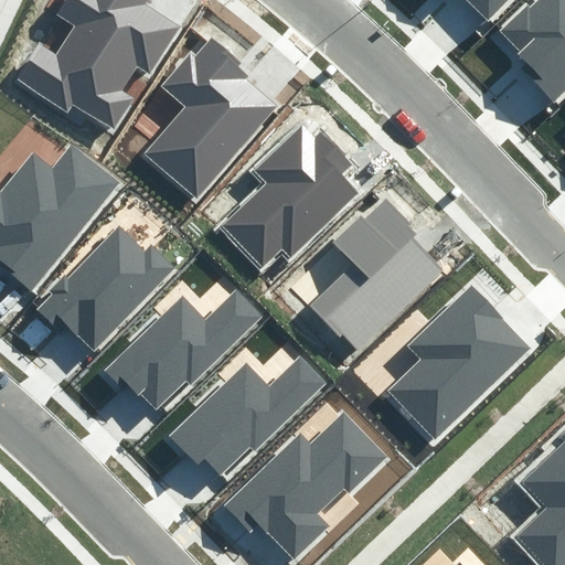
[(41,45),(18,81),(65,112),(72,103),(113,129),(132,99),(120,92),(136,70),(151,80),(187,25),(152,4),(155,0),(70,0),(61,14),(77,25),(57,55),(41,45)]
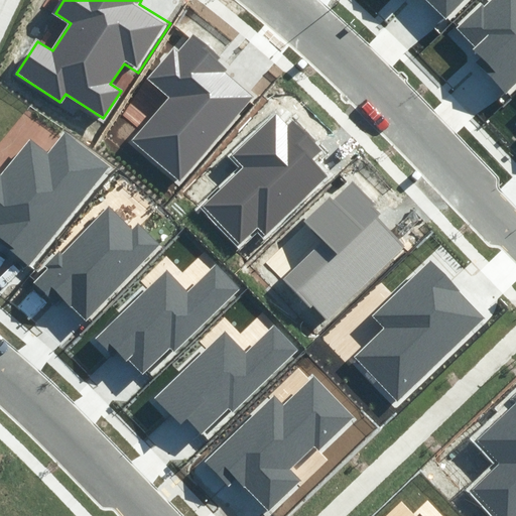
[(422,0),(447,23),(469,0),(410,0),(414,3),(416,0),(422,0)]
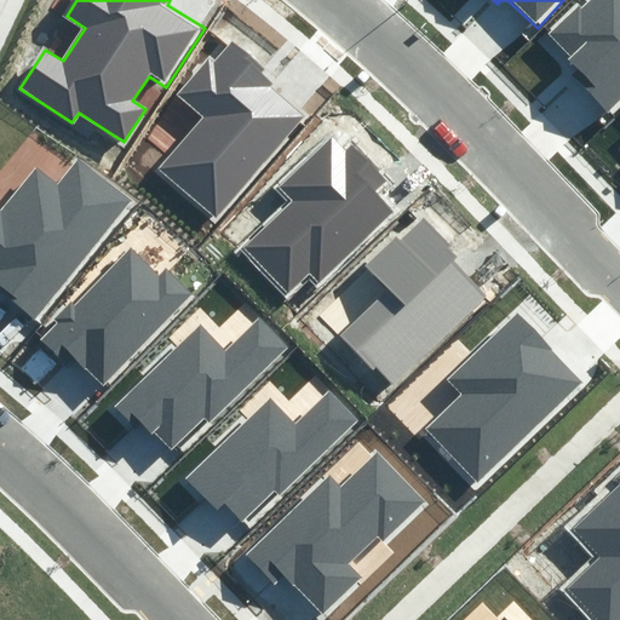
[(609,114),(619,102),(619,0),(590,0),(551,36),(578,63),(569,72),(609,114)]
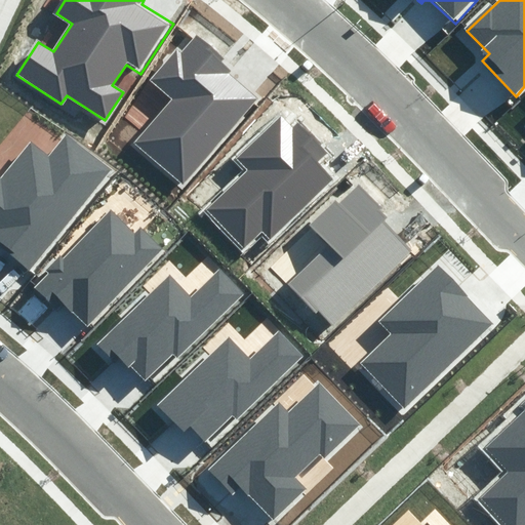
[(174,97),(134,142),(183,185),(259,99),(235,77),(241,71),(200,35),(185,52),(179,48),(153,78),(174,97)]
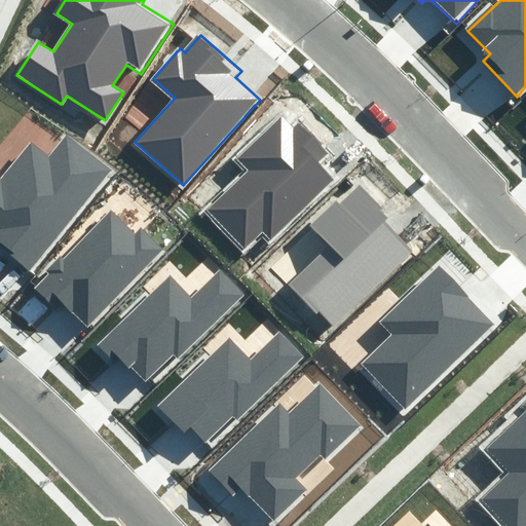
[(201,211),(245,255),(262,238),(267,245),(336,179),(325,167),(334,158),(302,125),(299,128),(286,115),(239,159),(248,166),(201,211)]
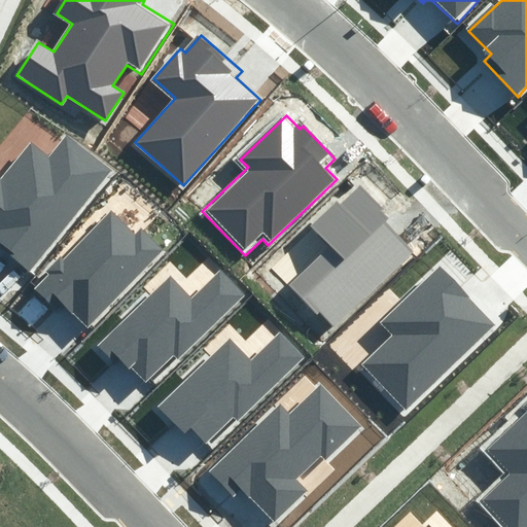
[(107,172),(67,140),(51,159),(32,143),(2,180),(0,178),(0,242),(30,267),(107,172)]
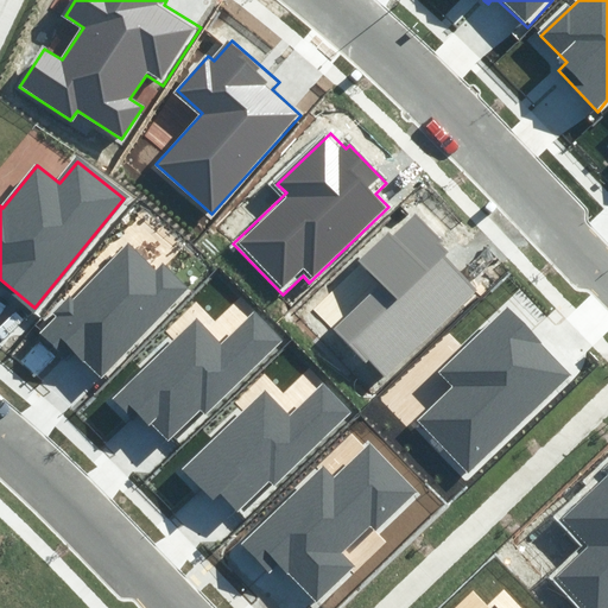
[(335,328),(386,382),(480,293),(447,258),(453,252),(417,215),(360,268),(378,287),(335,328)]
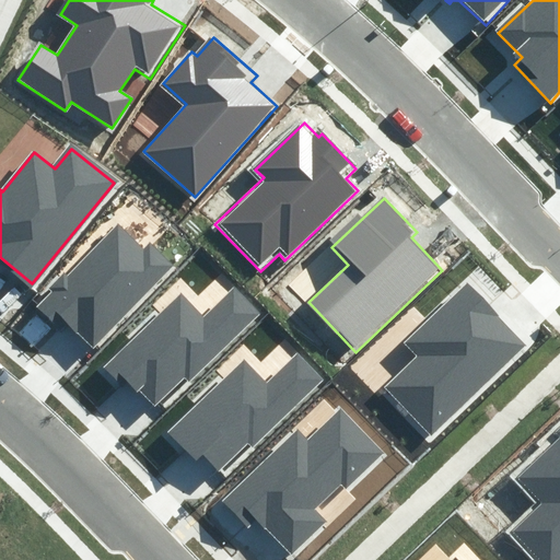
[(146,248),(116,221),(33,310),(54,330),(62,322),(93,350),(176,263),(152,241),(146,248)]
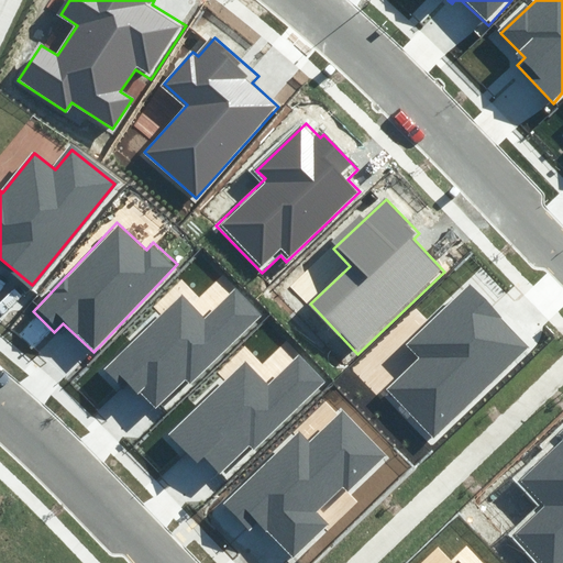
[(205,315),(187,296),(106,372),(123,390),(130,385),(156,414),(266,311),(240,283),(205,315)]
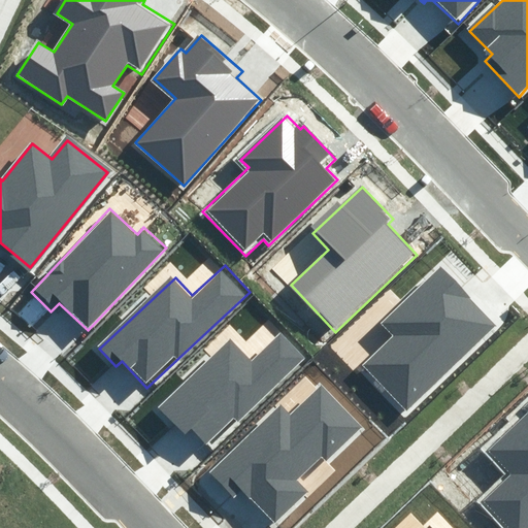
[(392,337),(363,365),(406,410),(496,325),(442,269),(382,327),(392,337)]
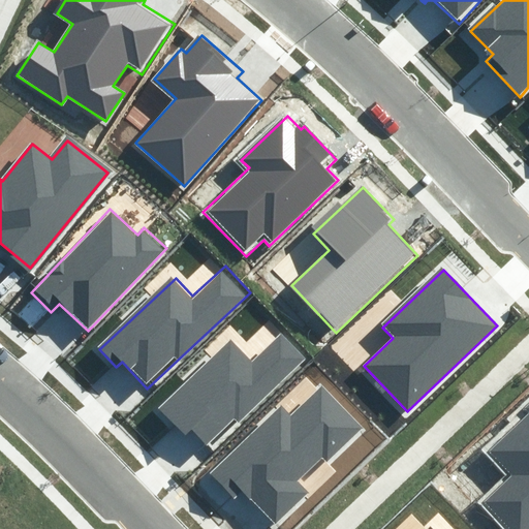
[(249,361),(232,343),(156,414),(173,433),(179,427),(204,454),(307,358),(281,331),(249,361)]
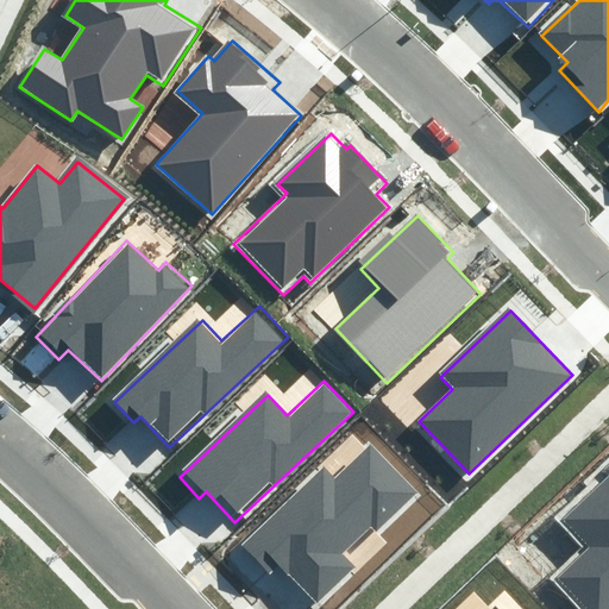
[(336,473),(325,463),(237,545),(270,579),(278,571),(311,604),(350,566),(339,554),(371,525),(378,532),(419,495),(369,443),(336,473)]
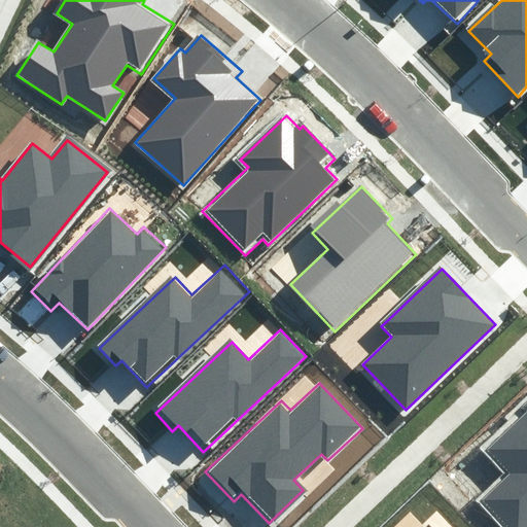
[(507,472),(476,500),(500,526),(526,526),(526,402),(522,408),(526,413),(487,450),(507,472)]
